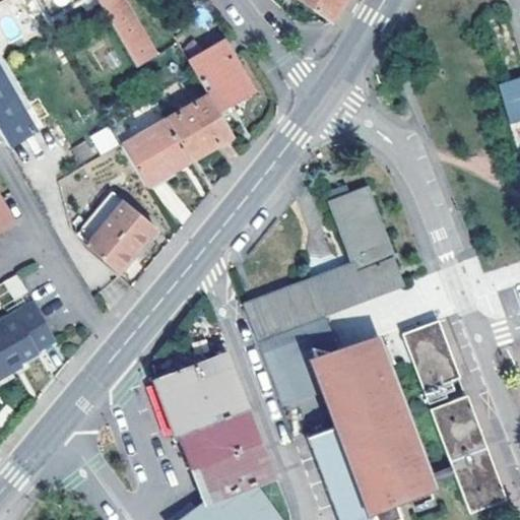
[(39,0),(49,16),(77,0),(39,0)]
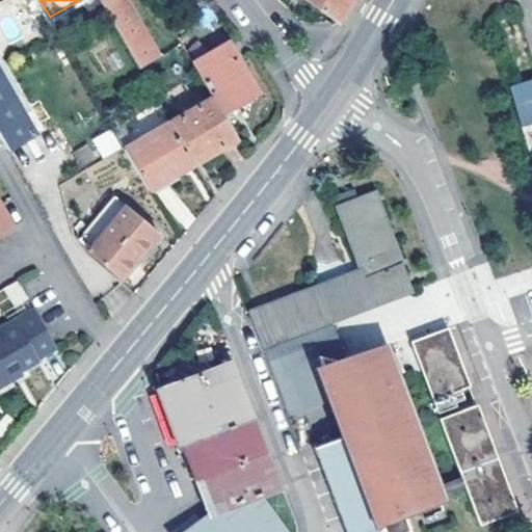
[(159,56),(126,0),(99,0),(106,12),(138,69),(159,56)]
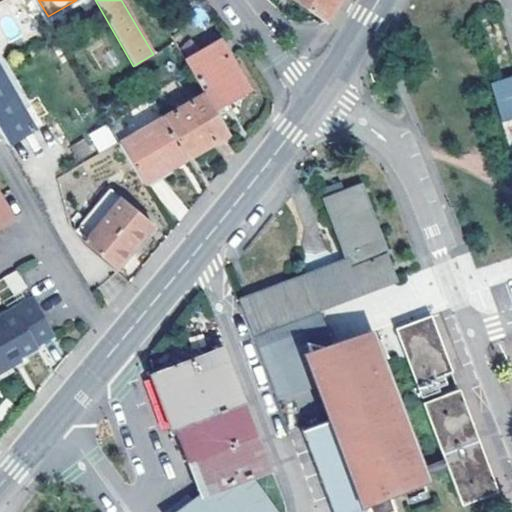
[(297,0),(325,20),(336,3),(338,0),(297,0)]
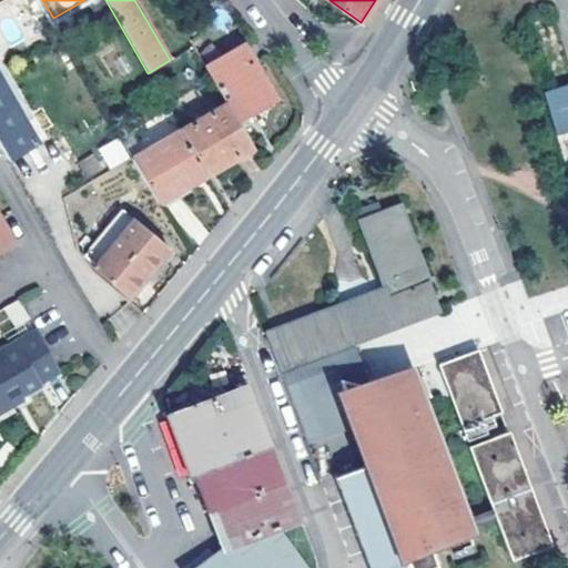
[(243,44),(206,67),(229,104),(237,120),(273,99),(243,44)]
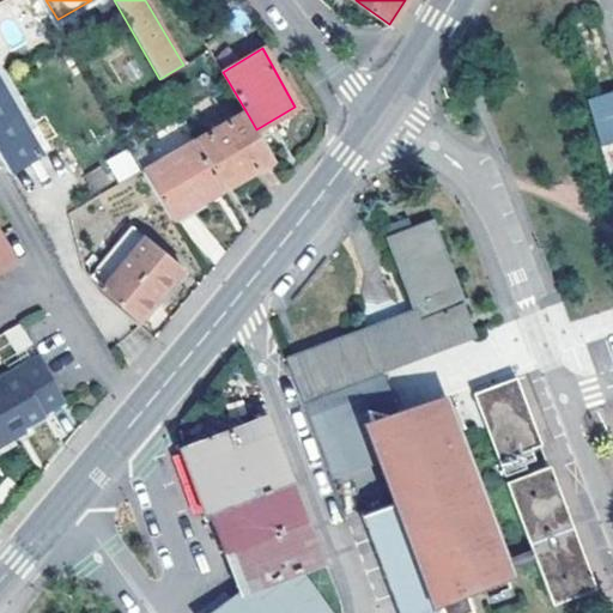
[(0,66),(0,86),(26,132),(36,127),(0,66)]
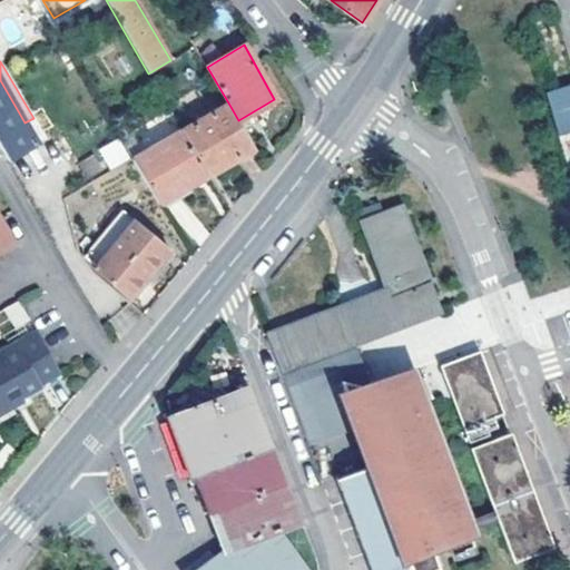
[(0,148),(7,161),(37,143),(25,123),(0,80),(0,148)]
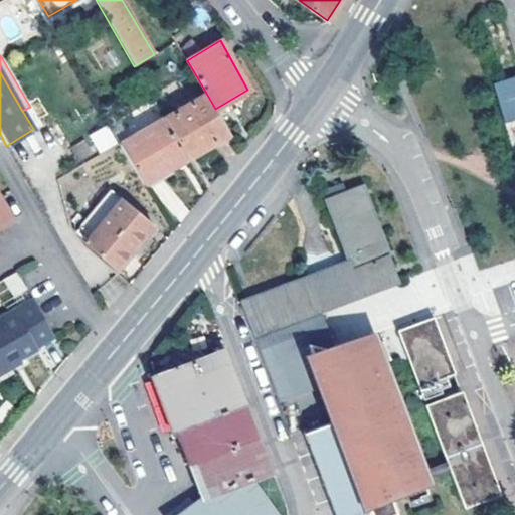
[(514,75),(492,82),(504,123),(514,120),(514,75)]
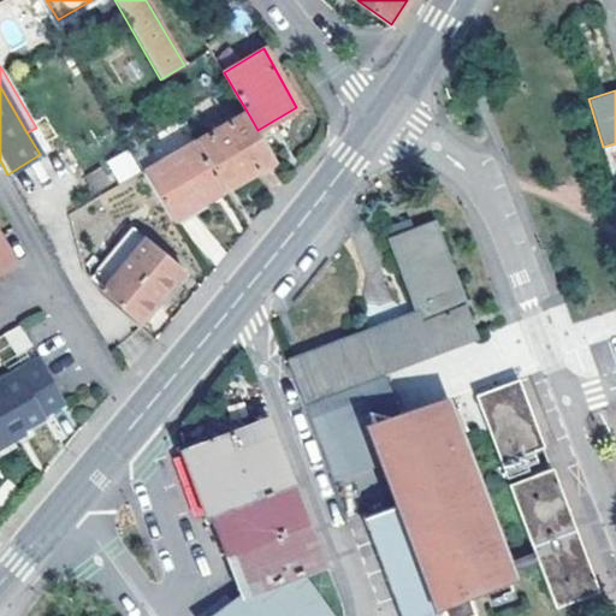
[(224,190),(276,160),(258,130),(248,113),(196,142),(224,190)]
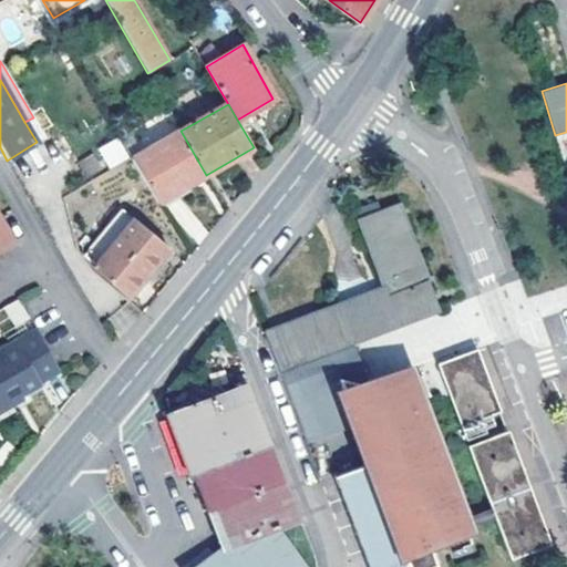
[(158,203),(206,175),(181,131),(133,158),(158,203)]
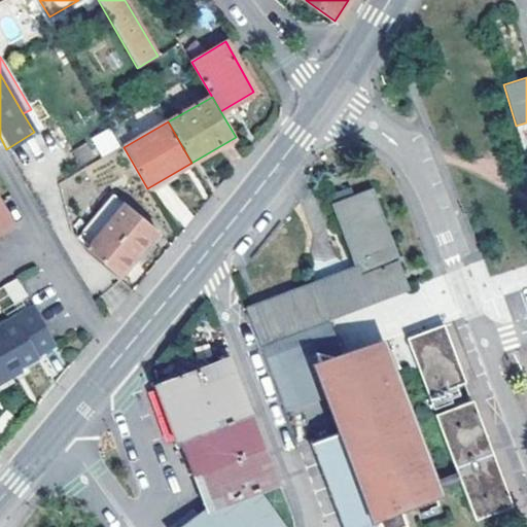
[(526,123),(516,126),(526,161),(526,123)]
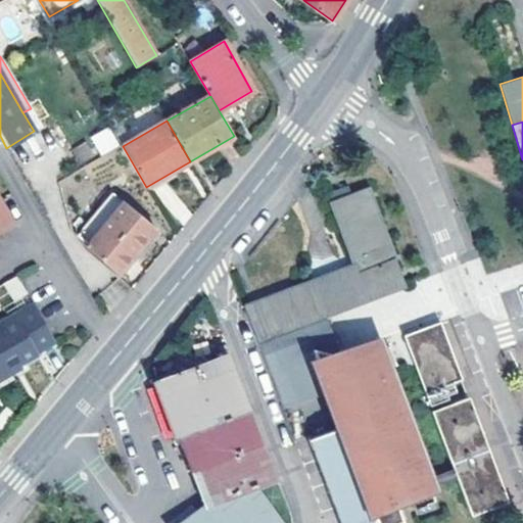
[(108,129),(93,138),(101,153),(117,145),(108,129)]
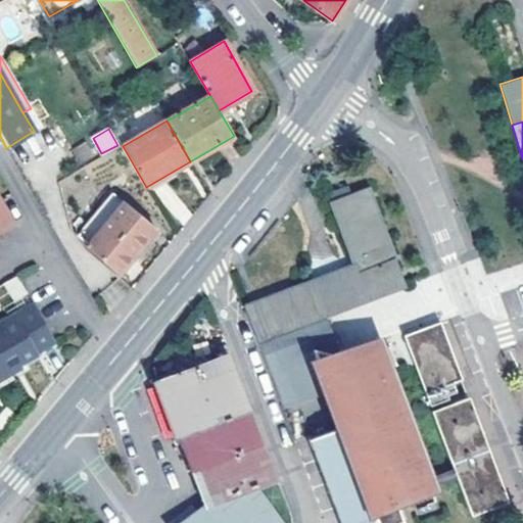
[(86,141),(73,149),(81,162),(94,155),(86,141)]
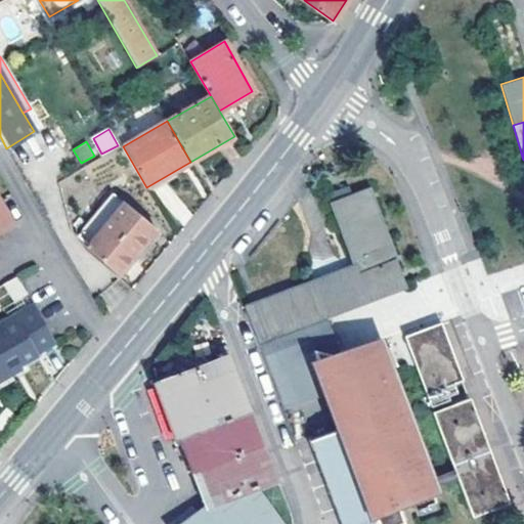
[(355,266),(247,307),(284,403),(325,388),(340,427),(308,438),(342,523),(403,523),(405,523),(398,505),(433,491),(432,489),(428,480),(386,372),(398,367),(391,347),(377,352),(351,361),(345,364),(342,355),(328,316),(406,286),(368,188),(332,202),(355,266)]
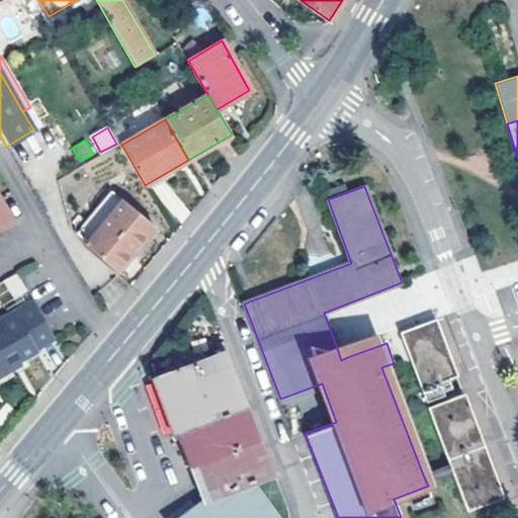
[(77,234),(88,243),(122,201),(112,193),(77,234)]
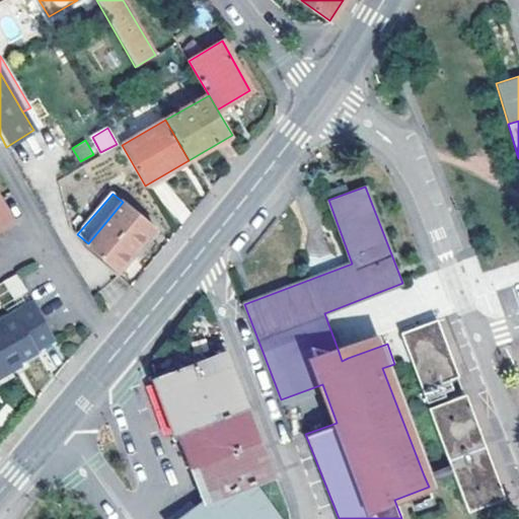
[(0,227),(12,221),(0,200),(0,227)]
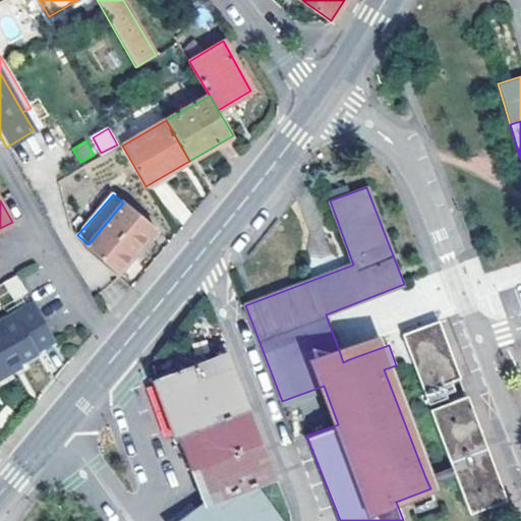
[(154,227),(123,203),(89,244),(87,246),(117,271),(154,227)]
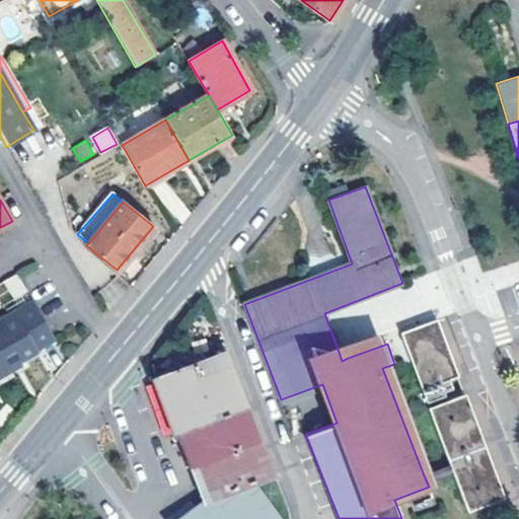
[(17,273),(4,281),(12,295),(25,288),(17,273)]
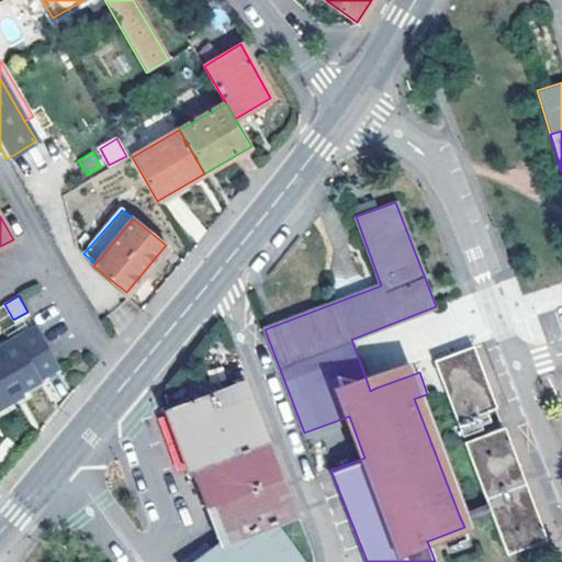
[(36,328),(0,348),(0,406),(13,398),(11,395),(21,390),(40,379),(38,378),(58,366),(36,328)]
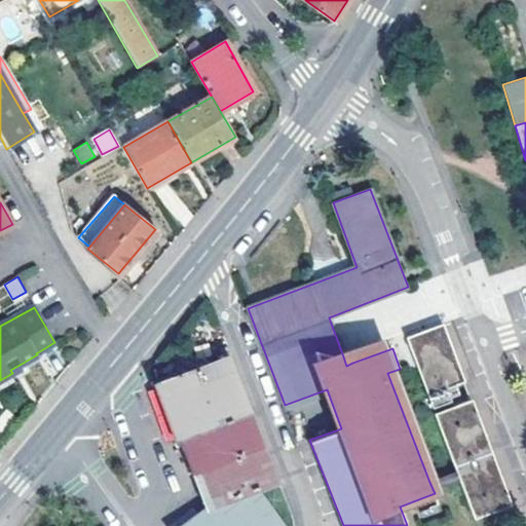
[(465,381),(443,324),(405,337),(427,396),(465,381)]
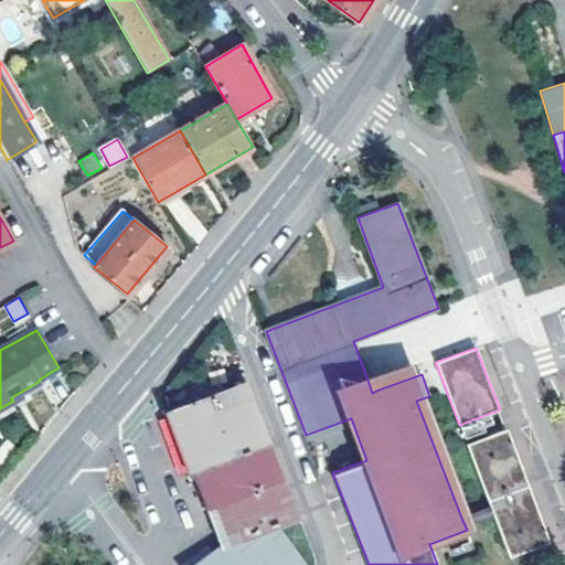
[(403,371),(369,383),(372,393),(379,390),(406,380),(403,371)]
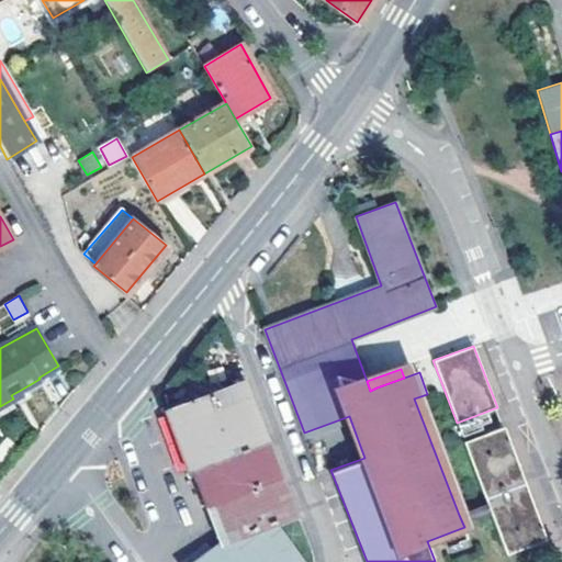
[(192,469),(265,441),(243,382),(166,411),(173,435),(176,441),(187,471),(192,469)]
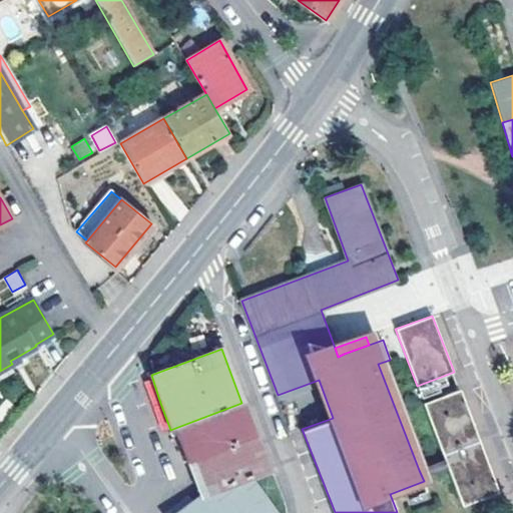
[(19,356),(10,361),(12,364),(21,359),(19,356)]
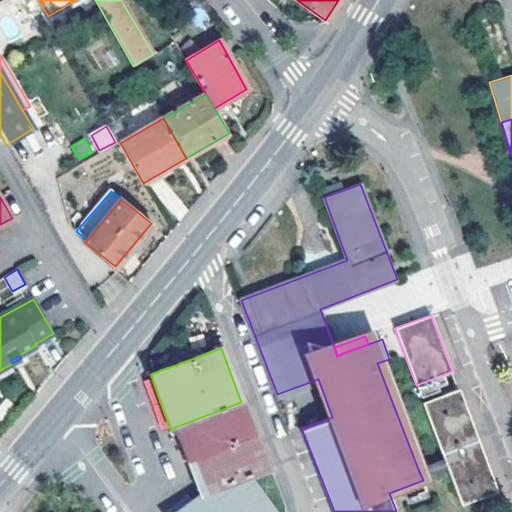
[(497,491),(459,389),(424,402),(445,459),(448,467),(462,505),(497,491)]
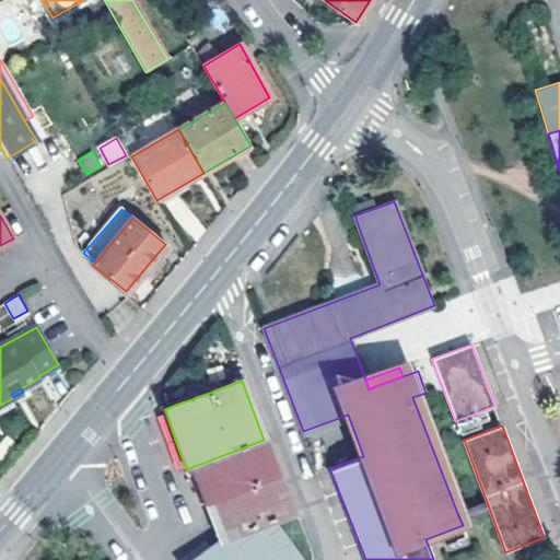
[(202,494),(205,502),(277,476),(264,440),(191,467),(198,485),(202,494)]
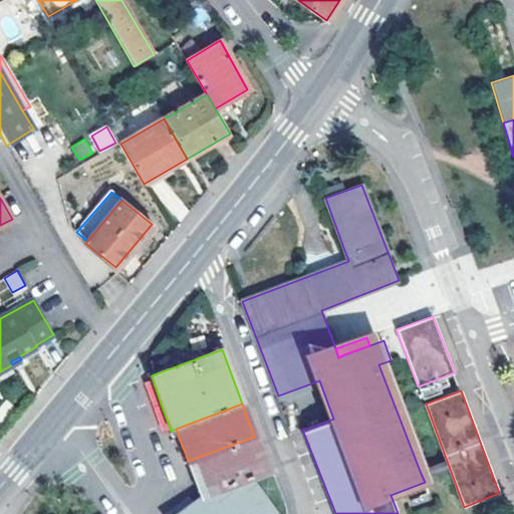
[(201,497),(248,479),(268,472),(254,437),(188,461),(194,476),(201,497)]
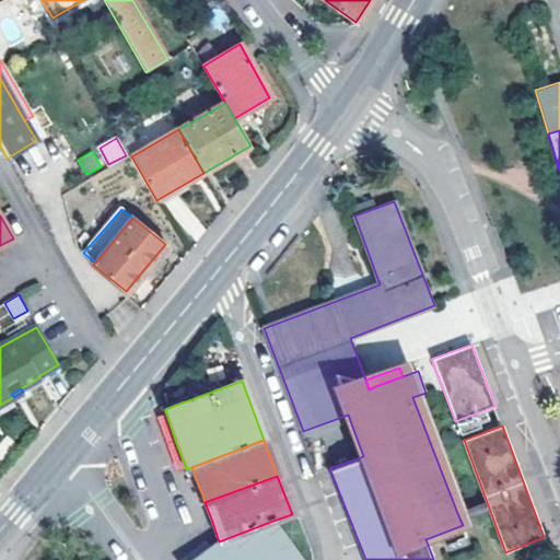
[(487,502),(457,513),(462,523),(490,511),(487,502)]
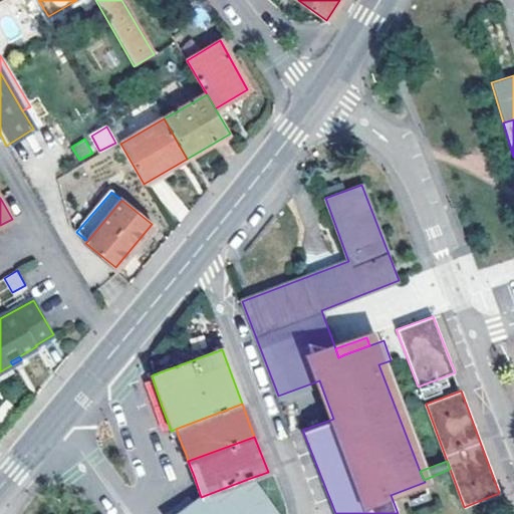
[(275,513),(248,479),(201,497),(200,497),(184,509),(177,513),(275,513)]
